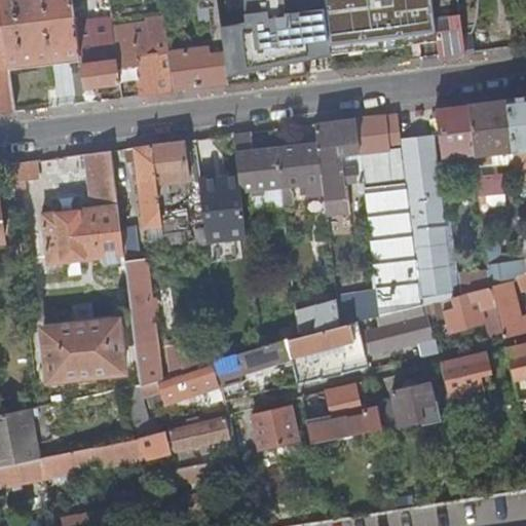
[(50,60),(43,0),(0,0),(0,2),(8,65),(50,60)]
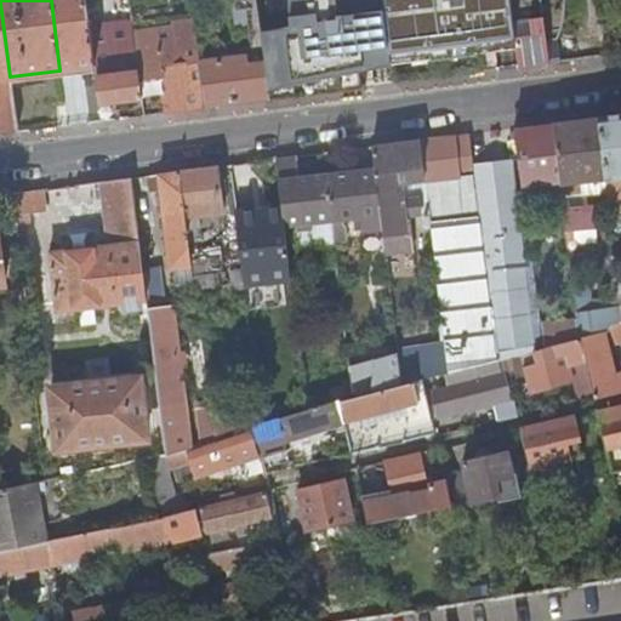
[(51,0),(60,70),(81,67),(72,0),(51,0)]
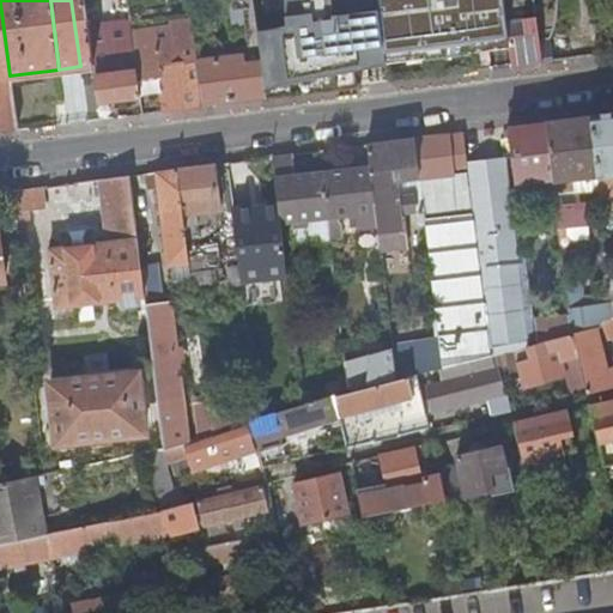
[(71,0),(80,66),(95,64),(89,25),(85,0),(71,0)]
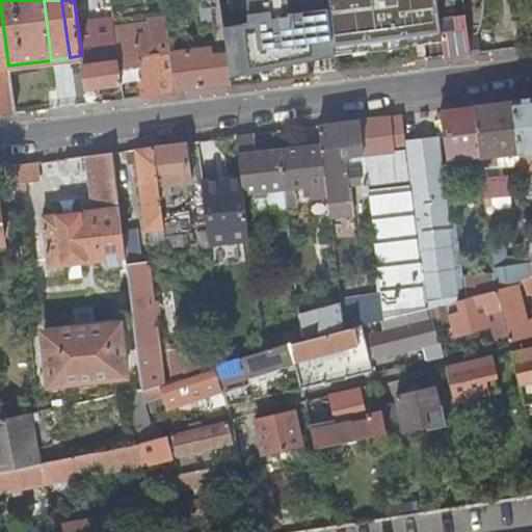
[(248,0),(251,22),(224,26),(228,54),(232,84),(314,74),(312,59),(337,56),(328,0),(248,0)]
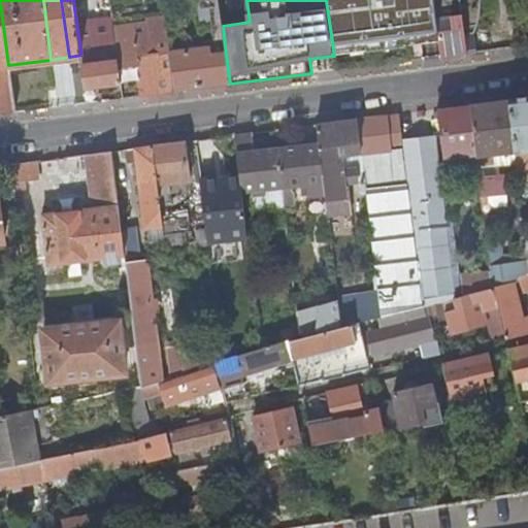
[(326,0),(334,56),(441,41),(435,0),(326,0)]
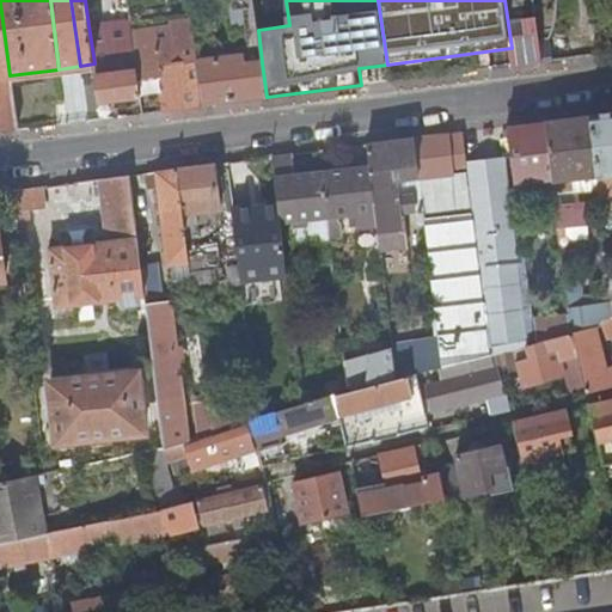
[(505,0),(512,48),(514,66),(543,62),(542,44),(551,43),(552,40),(555,31),(557,23),(558,11),(558,1),(557,0),(505,0)]
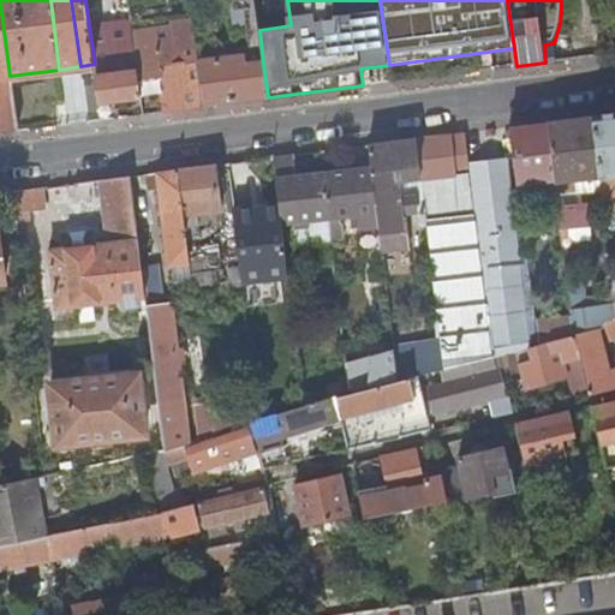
[(0,132),(18,131),(10,76),(0,3),(0,132)]
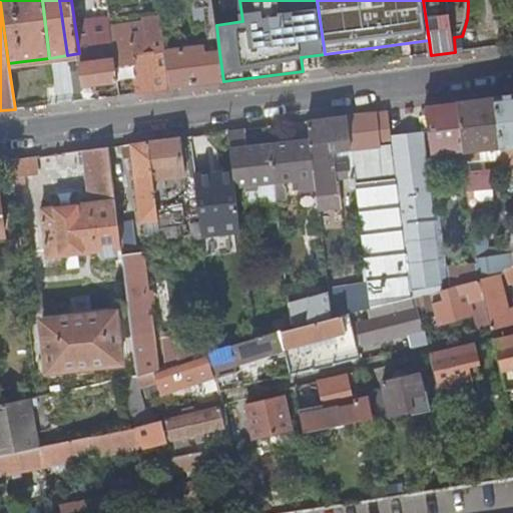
[(99,83),(104,82),(118,80),(113,43),(110,26),(109,16),(74,21),(79,53),(85,100),(101,98),(99,88),(99,83)]
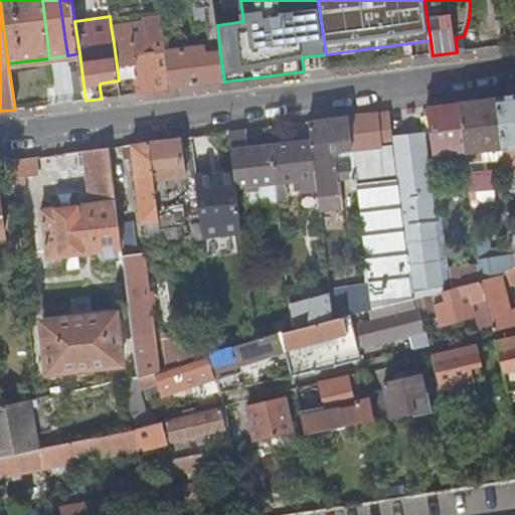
[(111,26),(114,43),(147,38),(150,53),(169,51),(164,16),(145,19),(145,22),(111,26)]
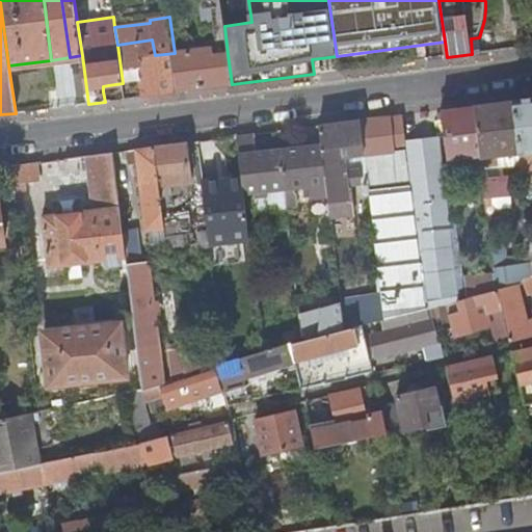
[(471,38),(472,54),(481,53),(479,37),(471,38)]
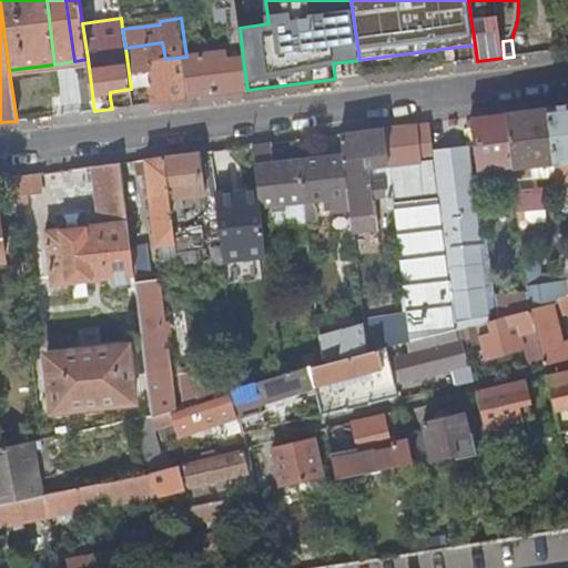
[(192,98),(186,57),(165,59),(162,42),(125,48),(131,89),(133,105),(164,102),(192,98)]
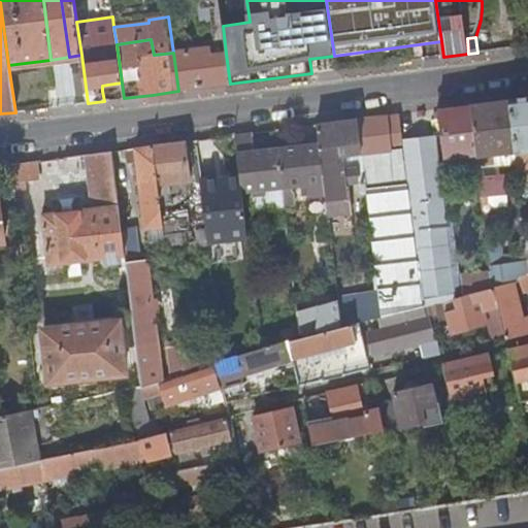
[(209,47),(173,53),(178,91),(203,88),(230,84),(226,54),(211,56),(209,47)]
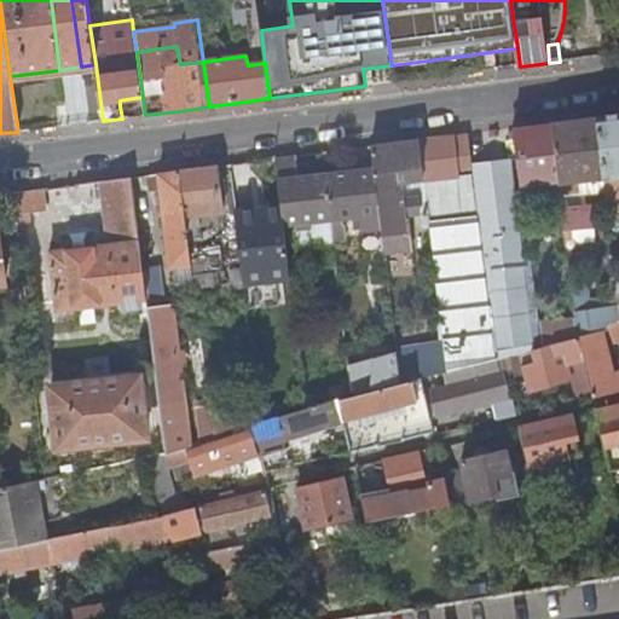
[(618,114),(600,116),(553,122),(560,179),(561,189),(561,194),(583,191),(582,180),(606,178),(618,175),(618,114)]
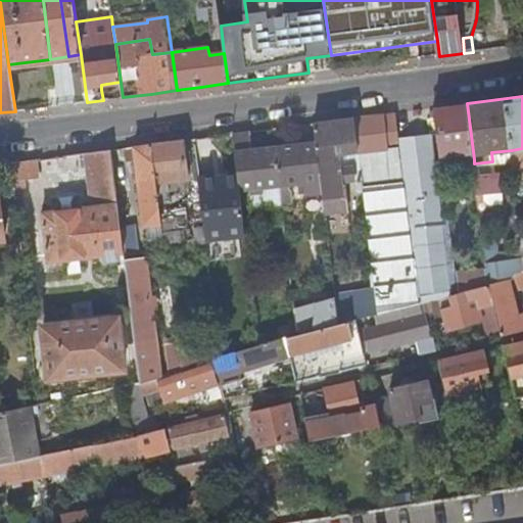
[(440,154),(473,151),(467,103),(450,106),(434,108),(440,154)]
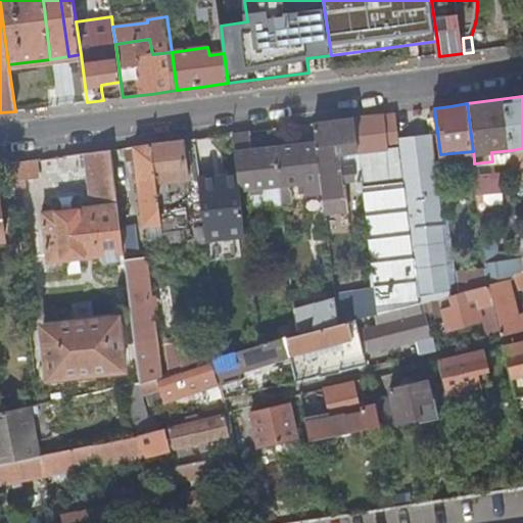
[(358,153),(398,147),(396,139),(397,138),(394,113),(373,116),(353,119),(358,151),(358,153)]
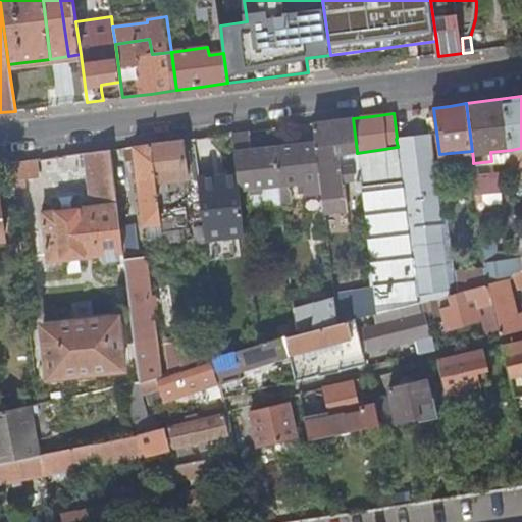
[(337,153),(357,151),(353,118),(333,121),(313,123),(315,141),(324,210),(324,211),(349,208),(346,177),(341,178),(337,153)]
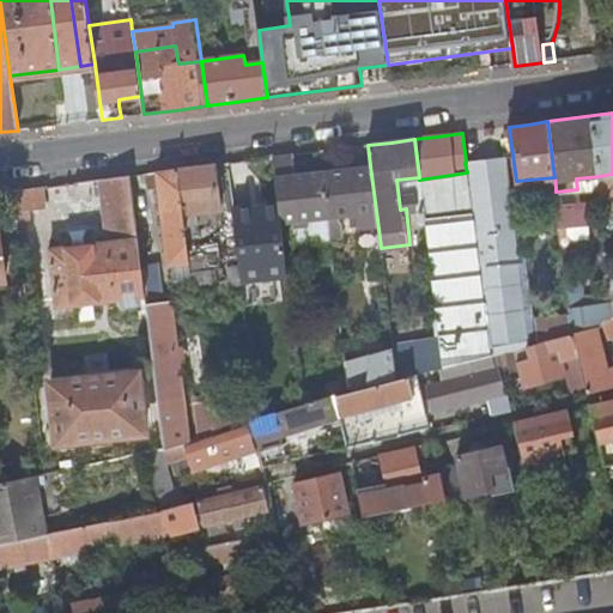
[(293,224),(302,224),(302,220),(316,218),(328,217),(323,173),(295,176),(292,155),(272,158),(278,202),(291,201),(293,224)]
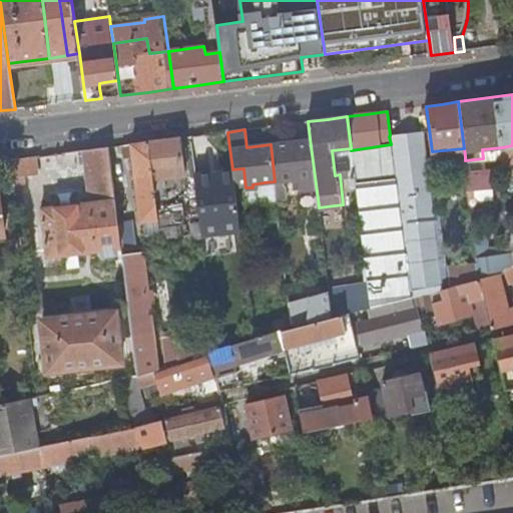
[(392,135),(413,297),(416,296),(428,293),(441,289),(442,288),(422,131),(392,135)]
